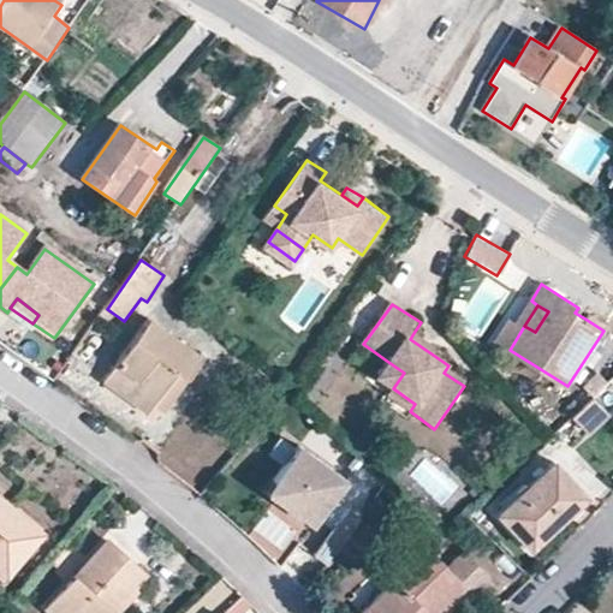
[(607,325),(587,313),(583,317),(603,331),(607,325)]
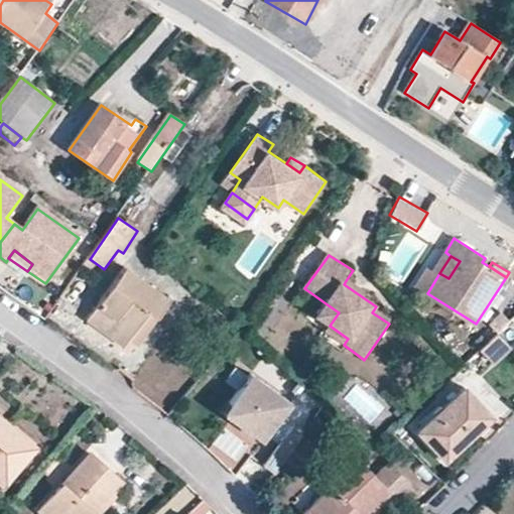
[(414,284),(427,293),(439,273),(427,264),(414,284)]
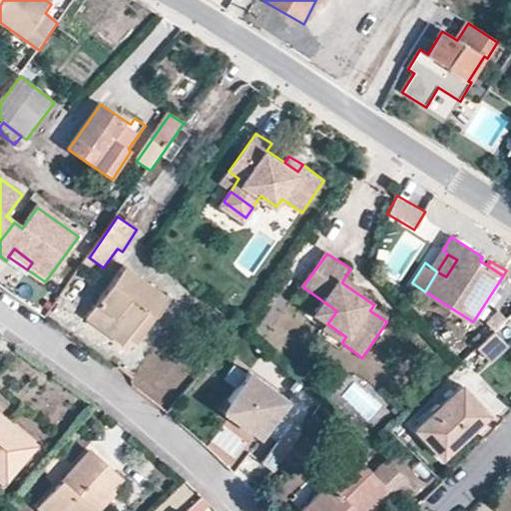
[(124,268),(87,319),(123,345),(128,339),(137,346),(159,318),(156,316),(168,299),(124,268)]
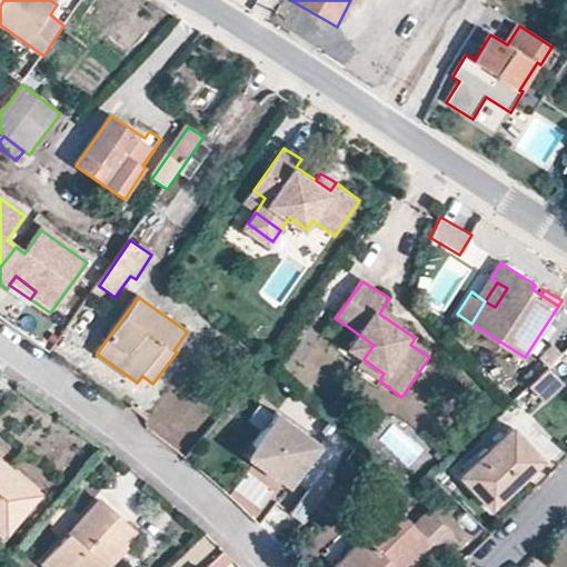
[(379,314),(400,328),(404,322),(383,308),(379,314)]
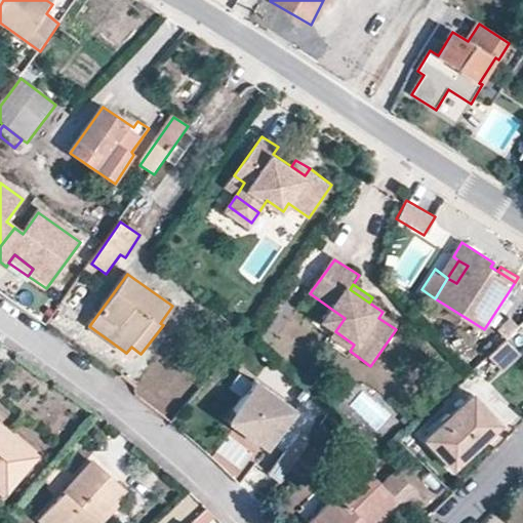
[(321,322),(335,331),(345,318),(331,309),(321,322)]
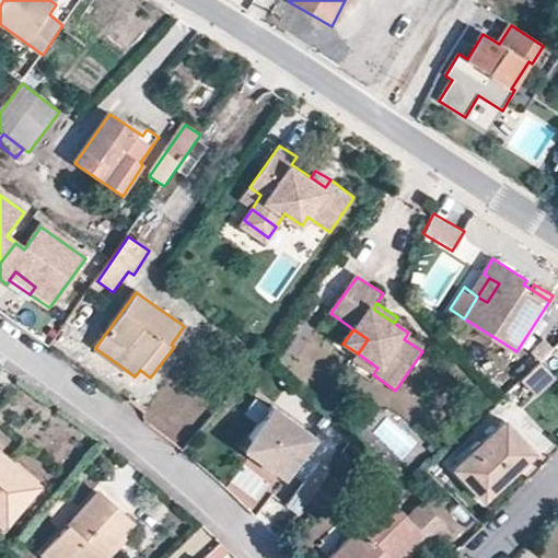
[(352,360),(373,374),(378,368),(358,353),(352,360)]
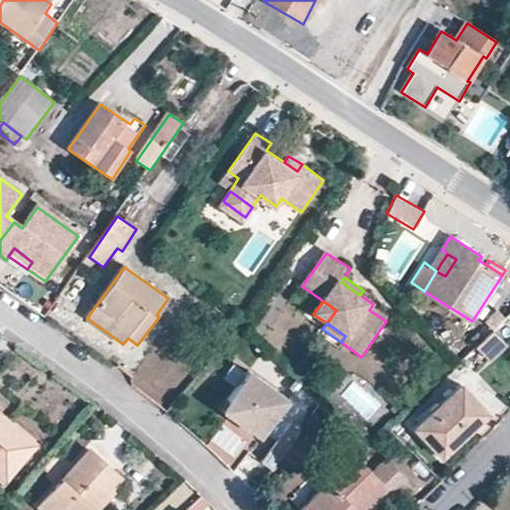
[(493,332),(477,348),(490,362),(507,345),(493,332)]
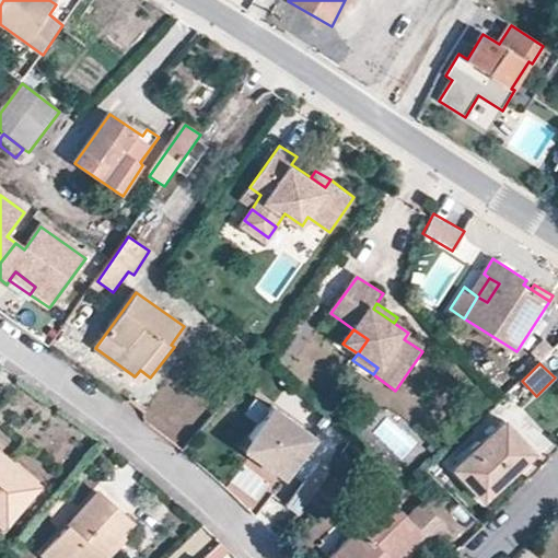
[(290,473),(303,454),(314,440),(271,409),(247,442),(251,458),(274,476),(290,473)]
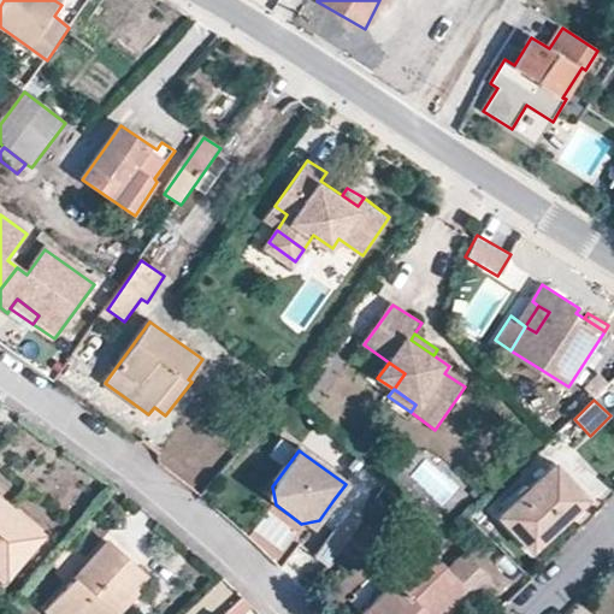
[(561,514),(566,519),(588,499),(555,465),(499,515),(526,545),(561,514)]
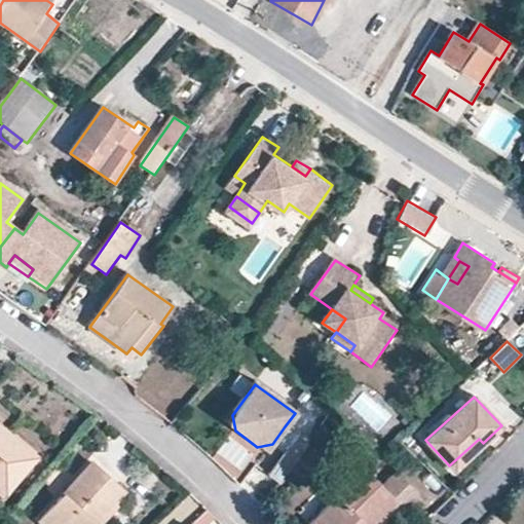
[(235,431),(232,415),(226,424),(235,431)]
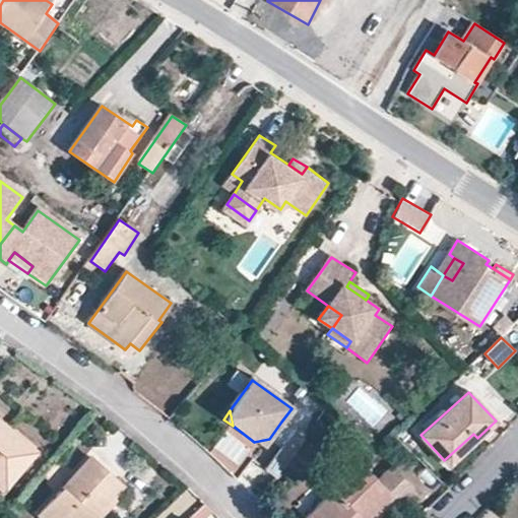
[(0,421),(0,482),(7,489),(39,452),(0,421)]
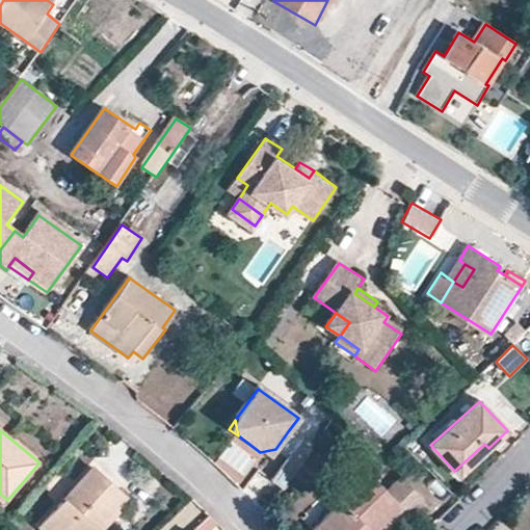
[(275,449),(288,458),(300,441),(288,431),(275,449)]
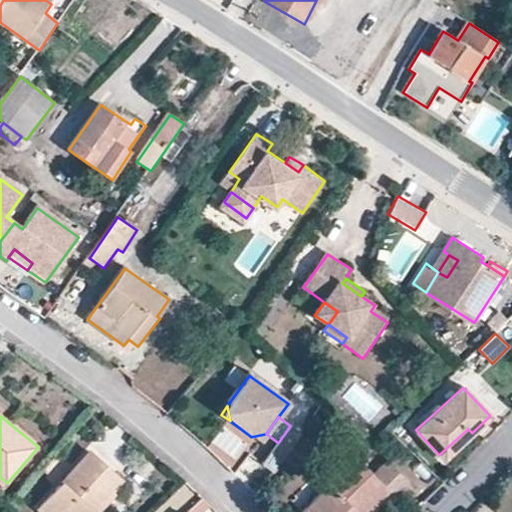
[(263,464),(275,473),(302,435),(290,426),(278,443),(263,464)]
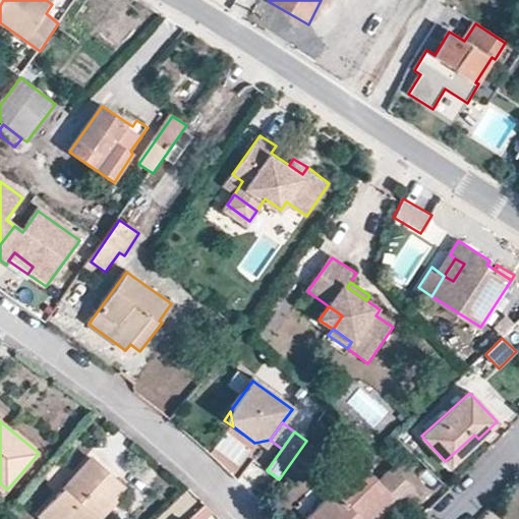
[(450,466),(478,439),(474,435),(445,461),(450,466)]
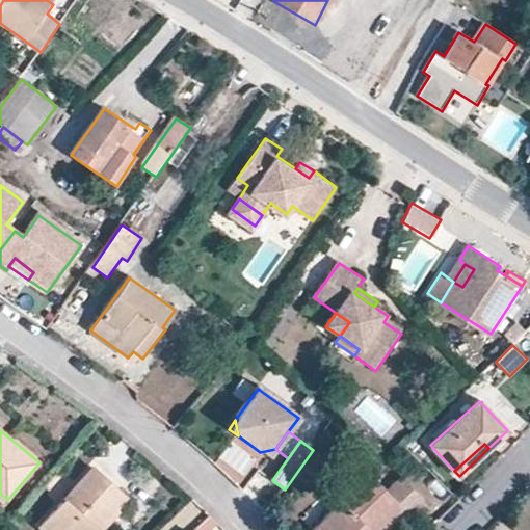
[(275,449),(260,452),(269,458),(275,449)]
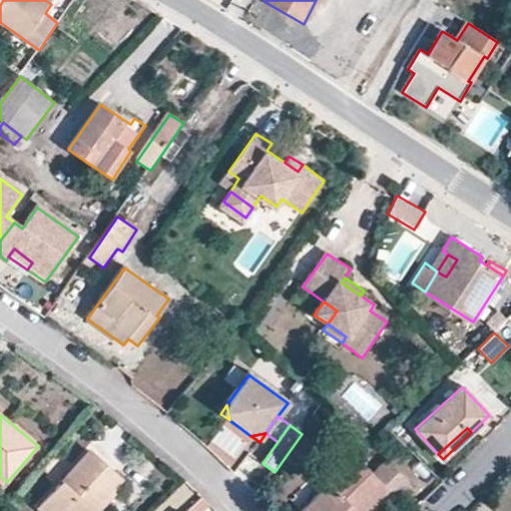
[(96,510),(95,509),(113,490),(121,480),(89,451),(40,508),(42,510),(96,510)]
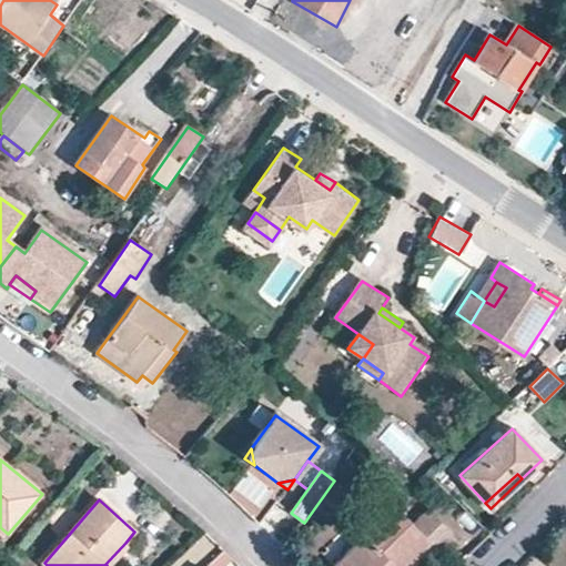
[(362,536),(333,565),(406,565),(432,543),(437,548),(453,534),(428,509),(412,525),(387,499),(357,528),(362,536)]
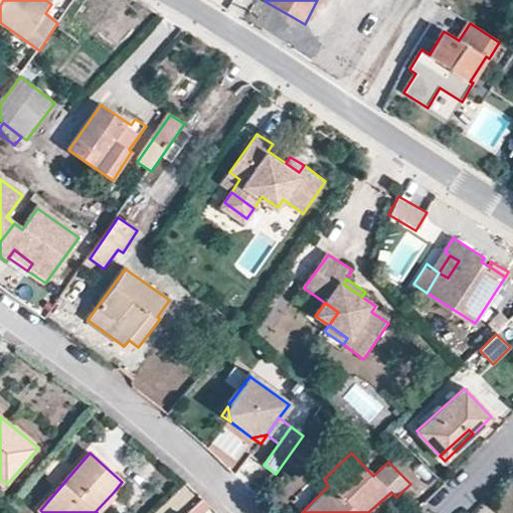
[(96,511),(97,512),(100,512),(116,494),(114,492),(96,511)]
